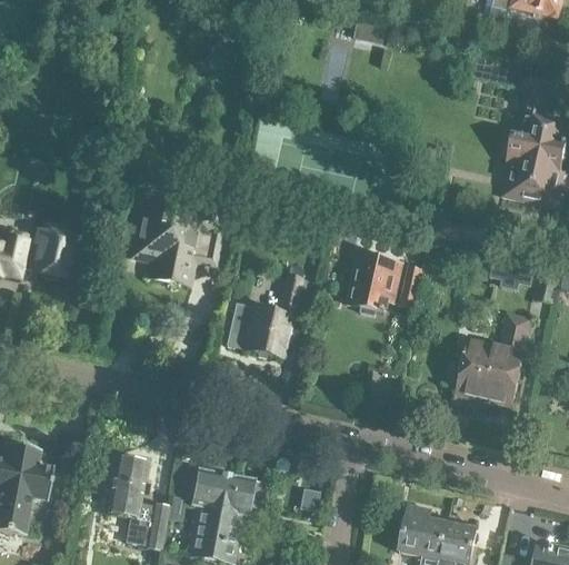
[(487,0),(483,11),(539,25),(541,15),(560,19),(563,0),(487,0)]
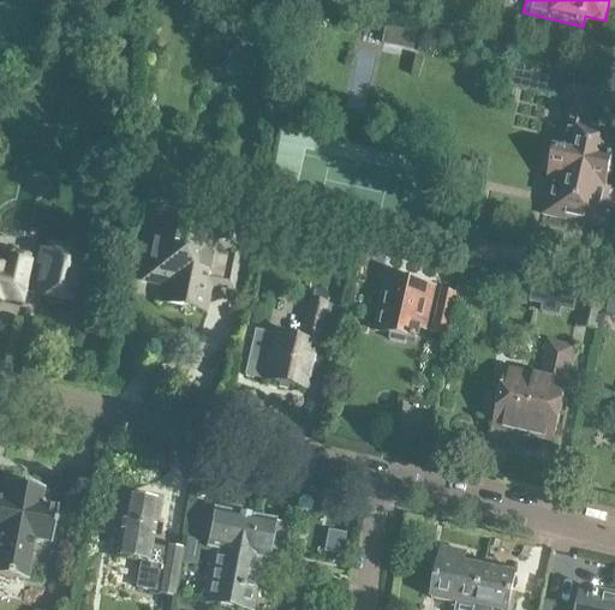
[(413,48),(418,25),(387,18),(382,41),(413,48)]
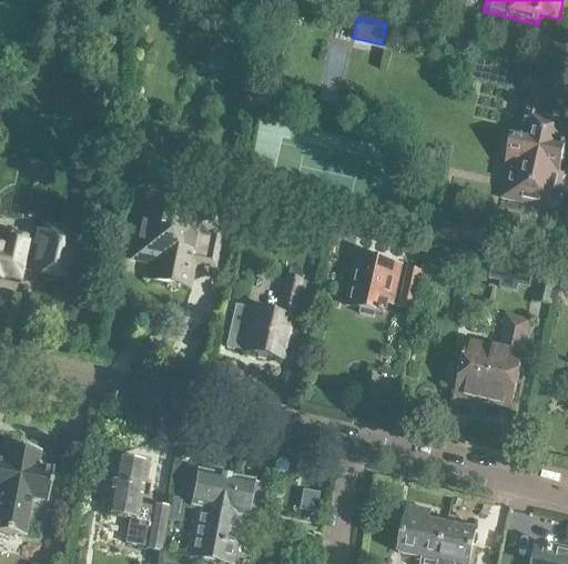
[(214,41),(210,50),(212,56),(220,60),(226,58),(230,49),(229,43),(220,40),(214,41)]
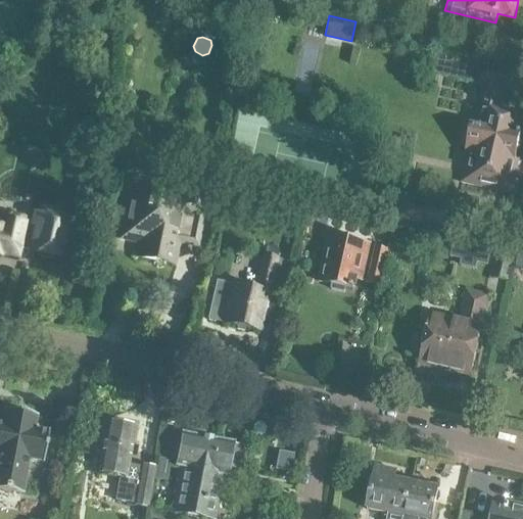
[(484,85),(475,127),(471,126),(465,154),(468,155),(462,182),(515,194),(519,175),(512,174),(522,133),(514,131),(519,106),(507,104),(510,91),(511,90),(515,73),(485,65),(480,84),(484,85)]
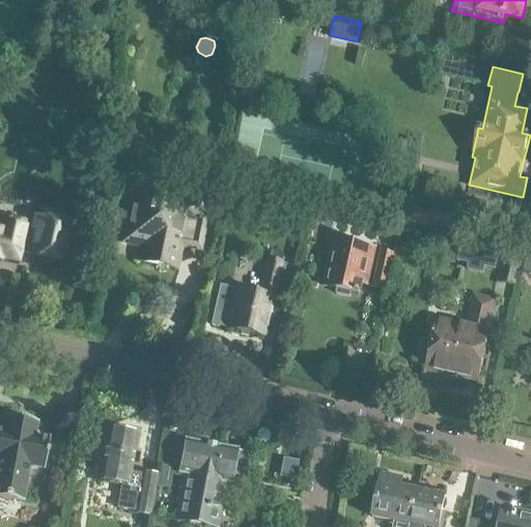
[(210,211),(219,164),(189,158),(180,198),(131,189),(119,241),(139,245),(136,258),(178,268),(183,245),(201,249),(208,213),(205,213),(206,210),(210,211)]
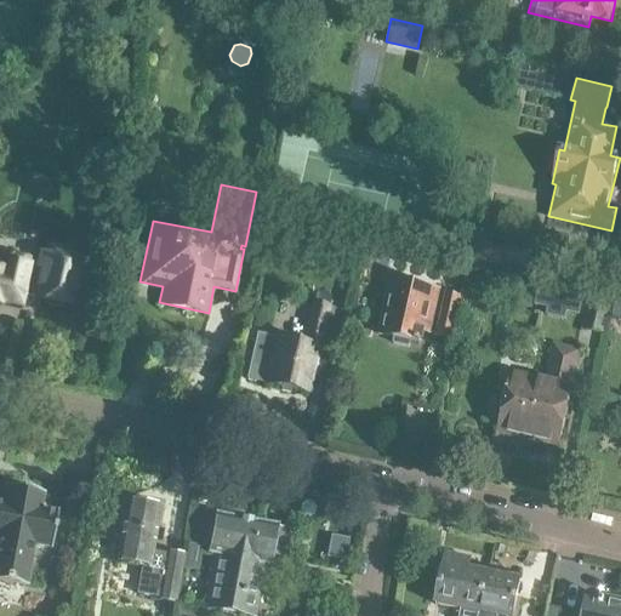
[(309,223),(283,217),(278,237),(305,244),(309,223)]
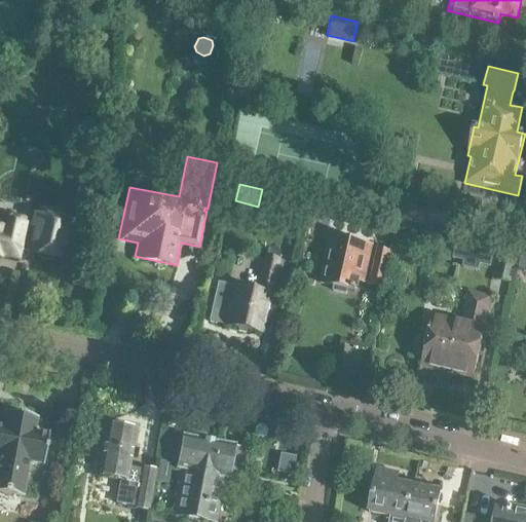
[(381,214),(390,216),(401,217),(401,218),(426,224),(429,207),(384,197),(381,214)]
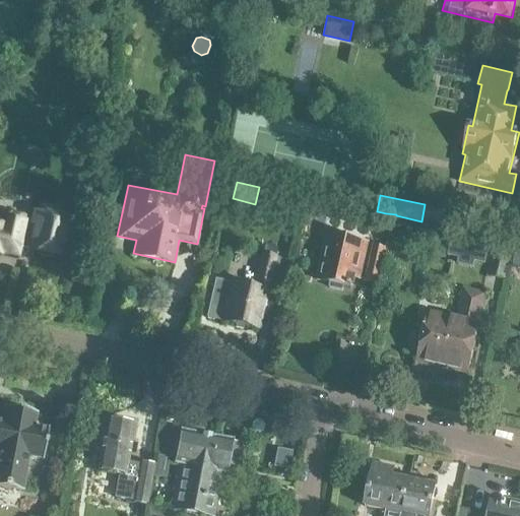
[(19,246),(62,255),(64,243),(68,241),(70,231),(68,226),(70,216),(39,209),(39,210),(33,208),(30,215),(7,210),(2,224),(0,223),(0,253),(1,251),(18,255),(19,246)]
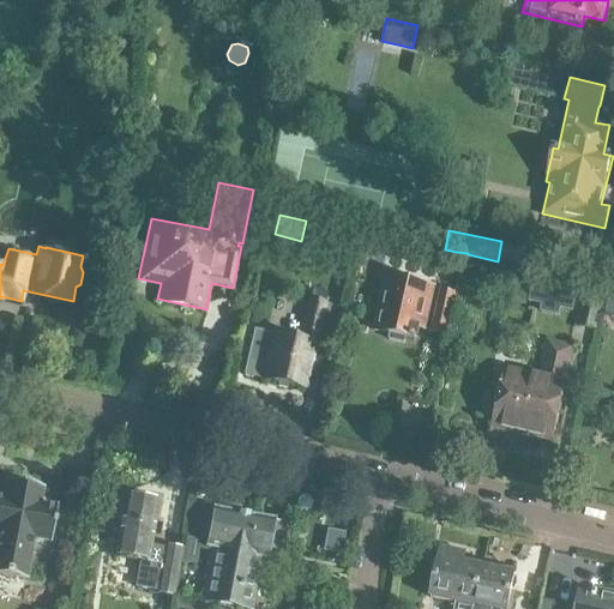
[(450,253),(446,267),(463,271),(465,257),(450,253)]
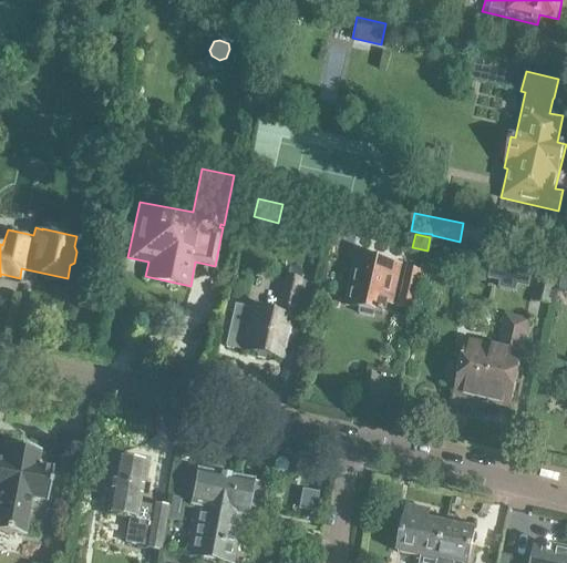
[(374,314),(374,309),(378,310),(378,308),(380,309),(383,310),(384,309),(387,309),(389,302),(393,303),(403,260),(356,249),(343,303),(360,306),(359,310),(374,314)]
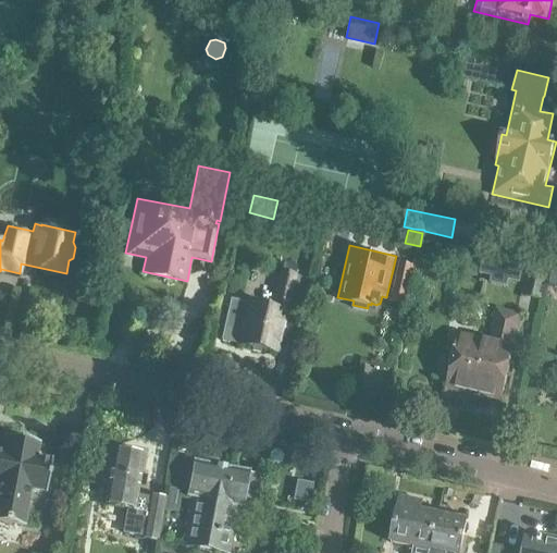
[(490,280),(507,283),(508,277),(520,280),(522,269),(525,270),(528,260),(524,259),(483,252),(480,271),(492,273),(490,280)]
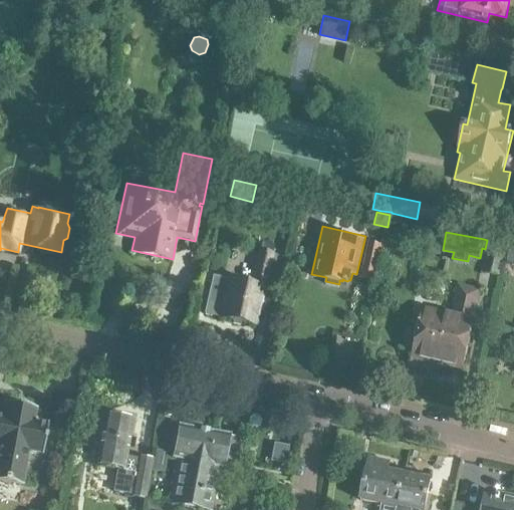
[(377,279),(384,244),(368,240),(360,275),(377,279)]
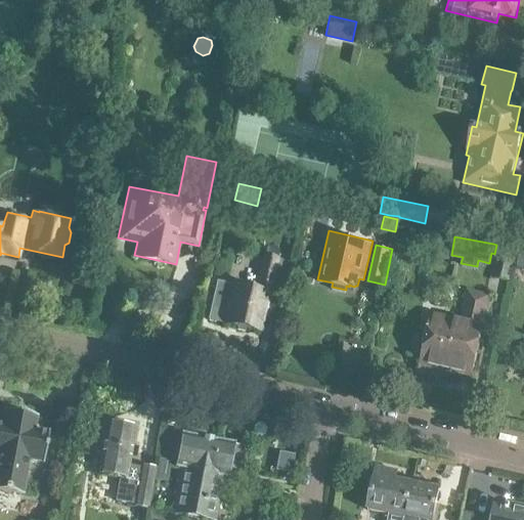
[(517,264),(518,264),(523,265),(523,252),(520,251),(519,258),(515,257),(514,263),(517,264)]
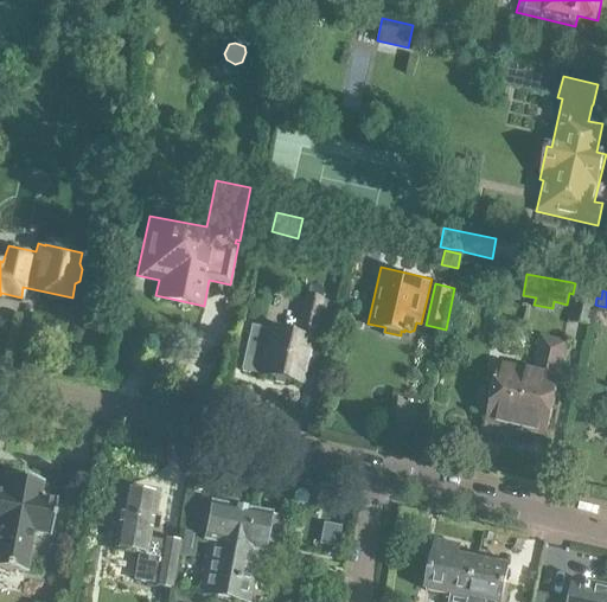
[(315,335),(324,296),(304,292),(294,332),(250,322),(241,367),(274,375),(274,378),(285,380),(286,378),(302,382),(314,335),(315,335)]
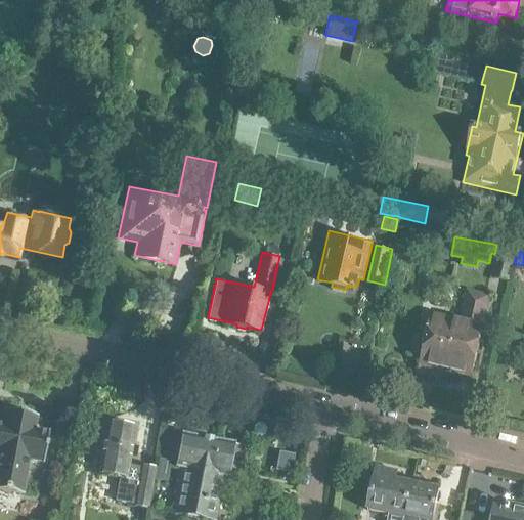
[(513,259),(498,256),(494,275),(509,278),(513,259)]
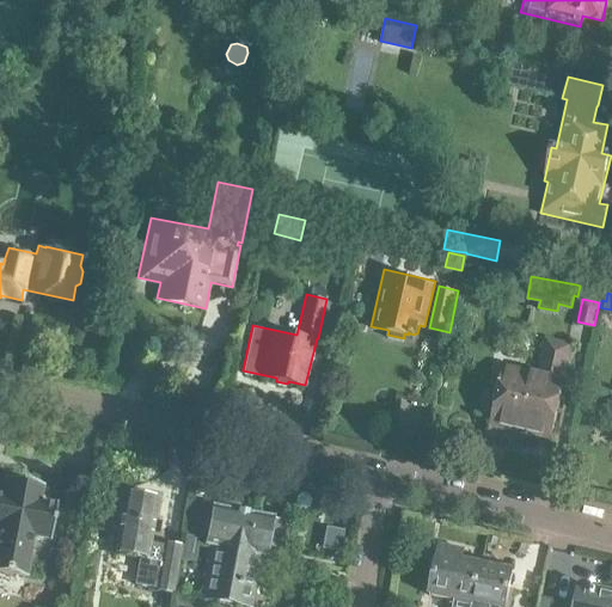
[(565,368),(571,342),(546,337),(538,373),(503,366),(488,436),(518,443),(520,431),(550,437),(564,374),(569,375),(570,368),(565,368)]
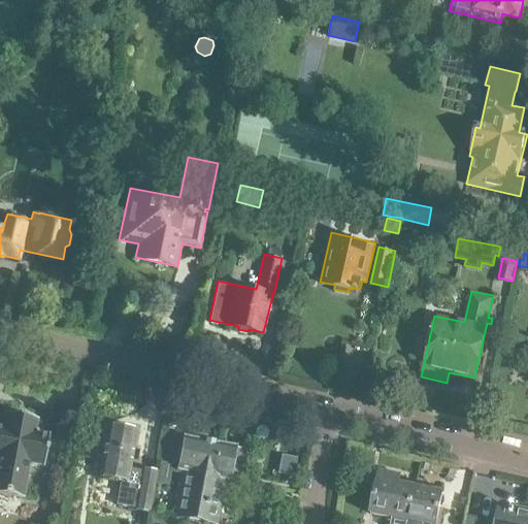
[(0,424),(0,491),(22,496),(28,459),(44,462),(48,433),(33,430),(36,416),(27,415),(26,415),(25,419),(17,417),(18,414),(17,413),(7,411),(5,425),(0,424)]
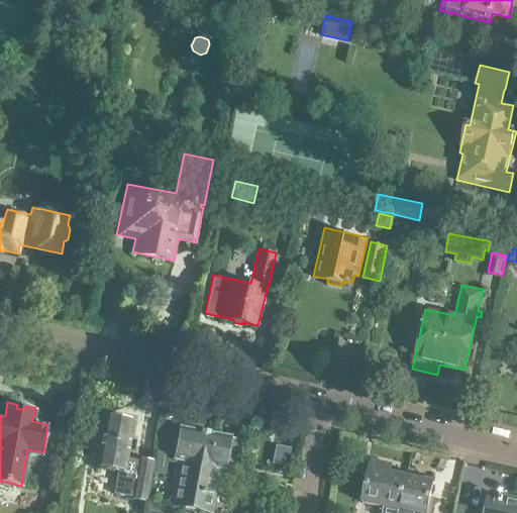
[(95,433),(101,435),(97,458),(119,463),(114,492),(132,495),(131,497),(147,500),(152,470),(154,459),(139,456),(138,459),(123,456),(130,419),(105,414),(105,417),(98,416),(95,433)]
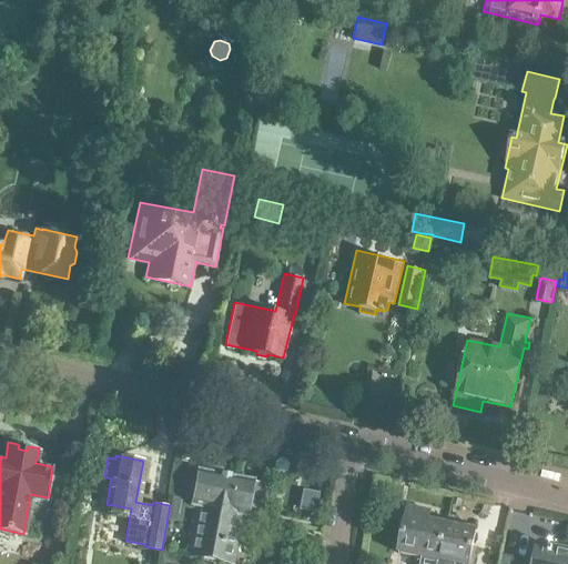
[(191,502),(194,502),(219,506),(221,494),(231,495),(235,472),(198,465),(198,467),(185,465),(182,480),(186,481),(185,489),(193,490),(191,502)]
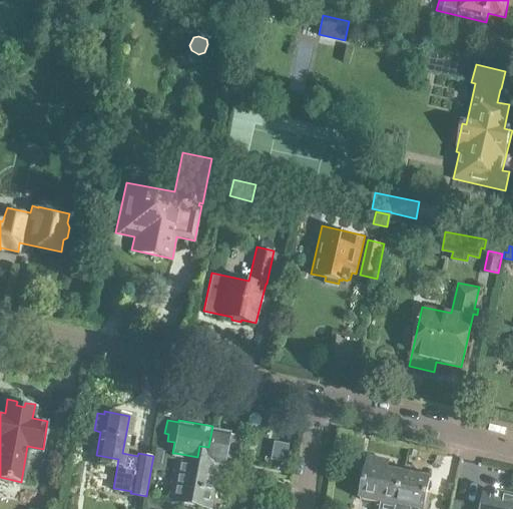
[(199,446),(197,457),(221,461),(222,453),(233,455),(235,447),(237,448),(240,435),(226,432),(226,429),(212,426),(208,447),(199,446)]
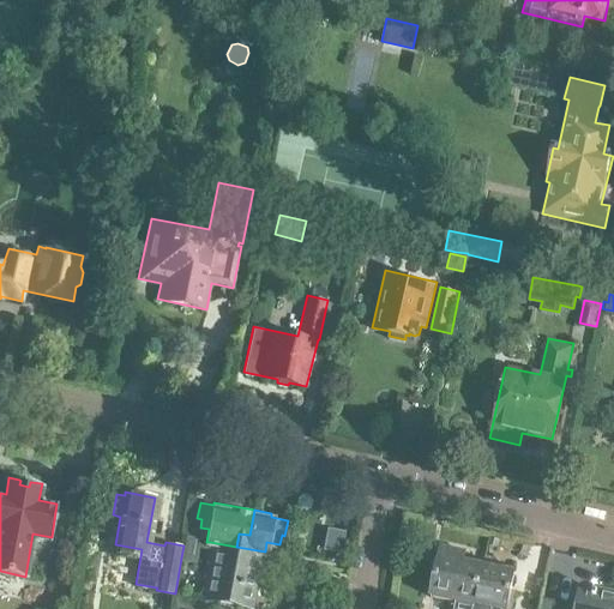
[(181,558),(196,560),(199,536),(185,534),(184,546),(181,558)]
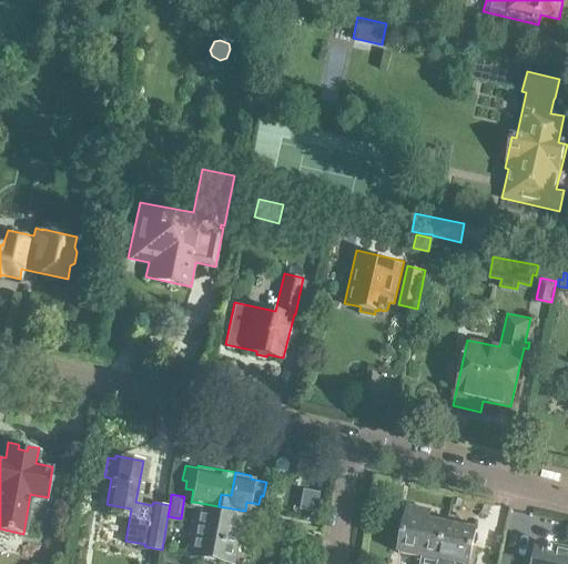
[(160,563),(186,563),(189,551),(233,560),(242,513),(244,512),(245,511),(219,506),(194,502),(185,551),(186,551),(185,555),(160,551),(159,563),(160,563)]
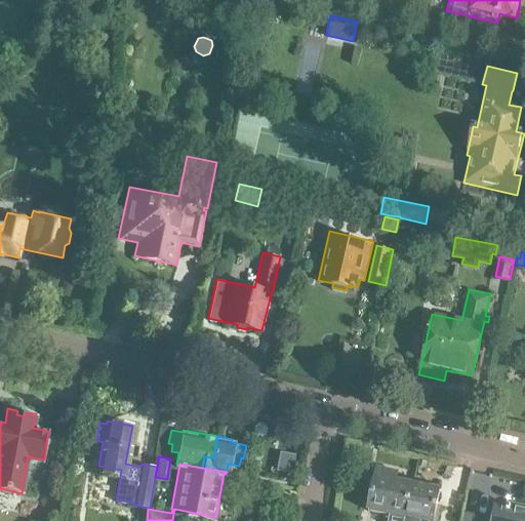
[(368,507),(405,515),(412,481),(395,477),(397,469),(377,465),(368,507)]
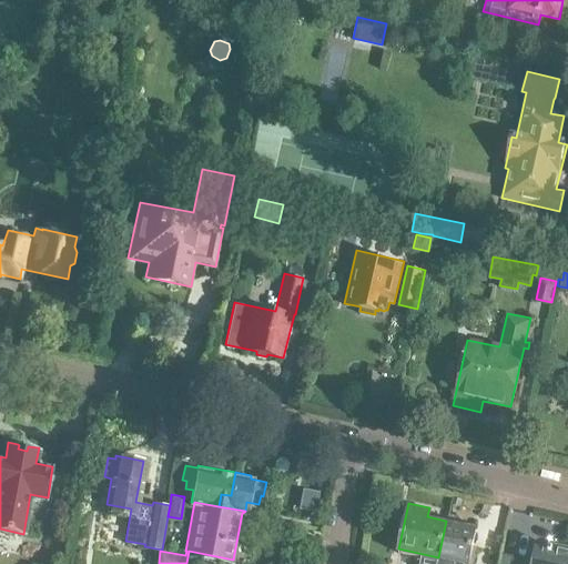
[(475,527),(446,521),(438,557),(455,562),(454,563),(472,563),(476,546),(472,545),(475,527)]
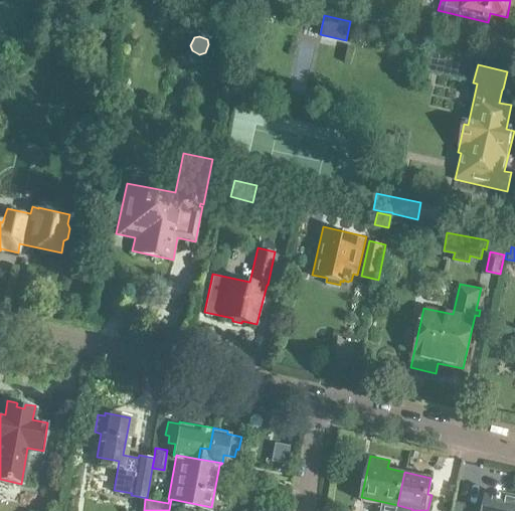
[(514,510),(514,494),(501,491),(500,494),(498,493),(498,497),(486,494),(482,510),(514,510)]
